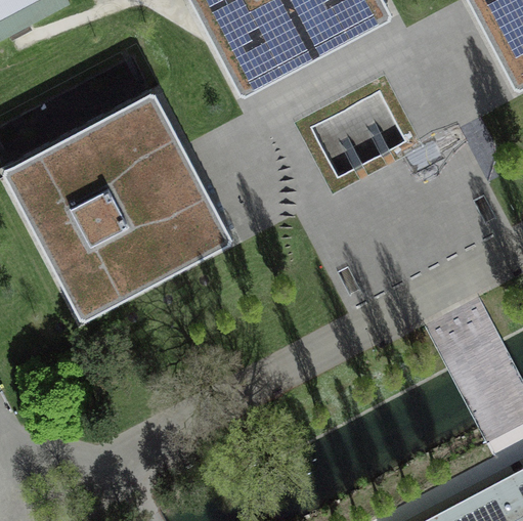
[(0,0),(0,41),(32,25),(71,4),(68,0),(0,0)]
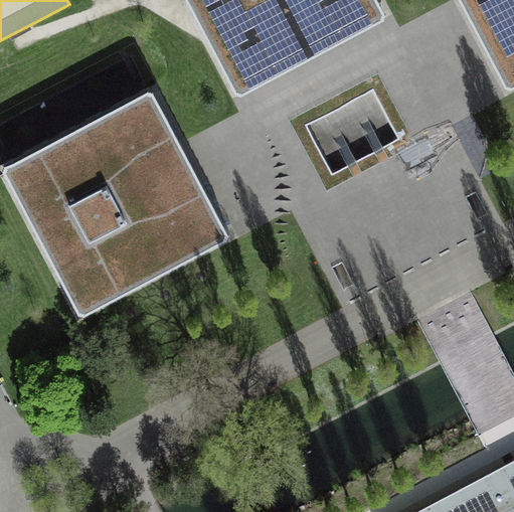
[(312,56),(386,18),(376,0),(187,0),(238,96),(312,56)]
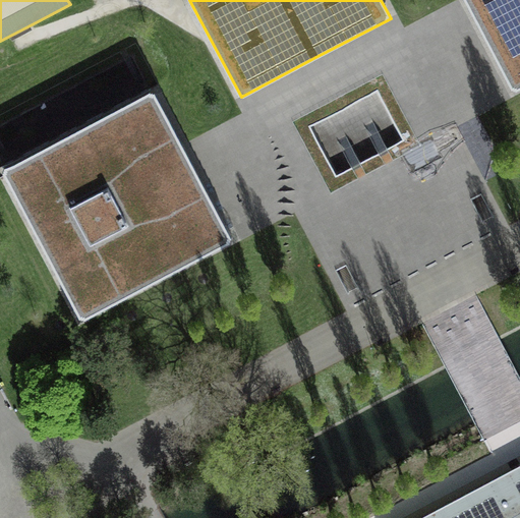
[(519,0),(465,0),(475,16),(515,92),(519,89),(519,0)]
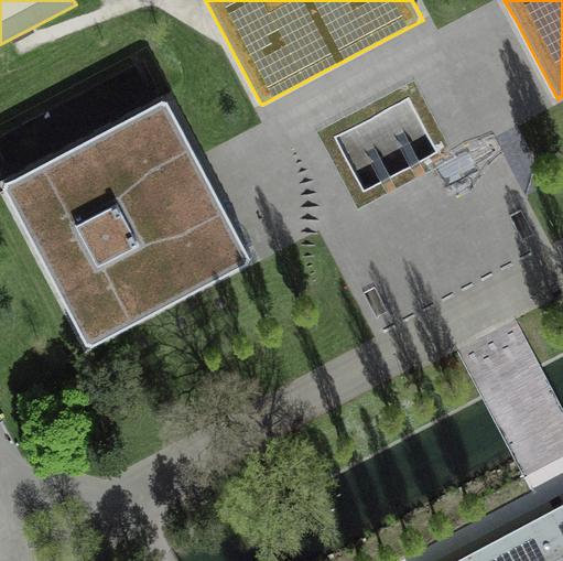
[(165,98),(3,183),(88,345),(250,260),(207,180),(165,98)]
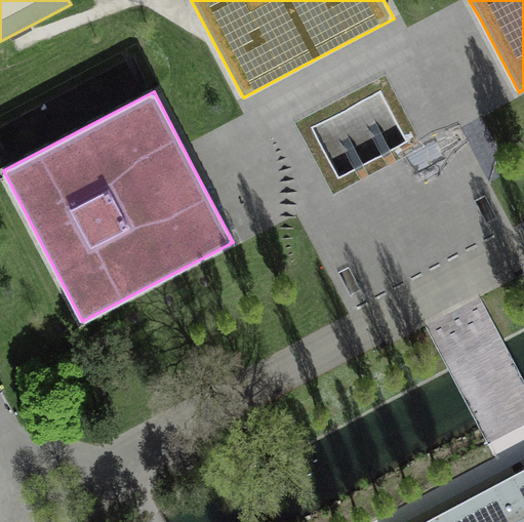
[(523,471),(427,521),(523,521),(523,471)]
